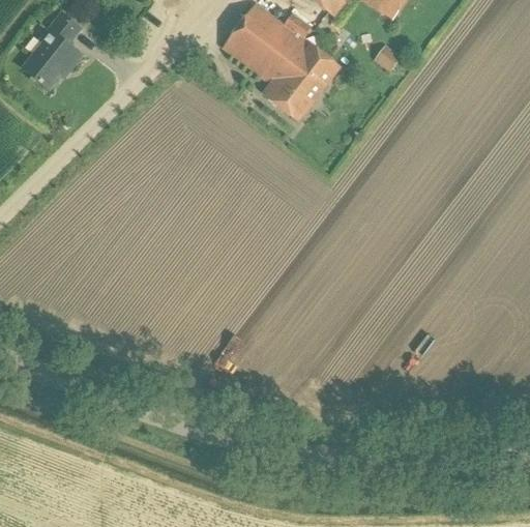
[(313,0),(333,17),(346,0),(313,0)]
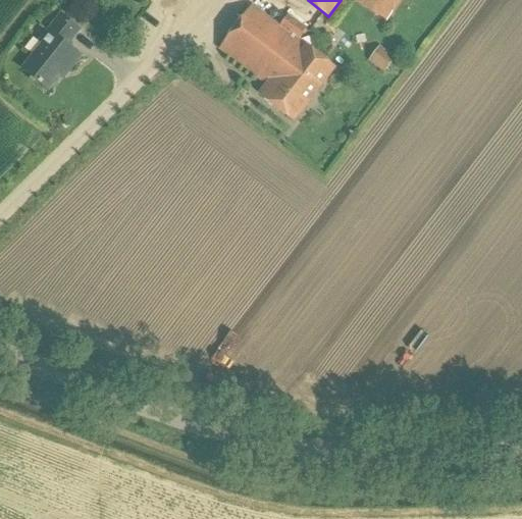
[(385,18),(399,0),(356,0),(385,18)]
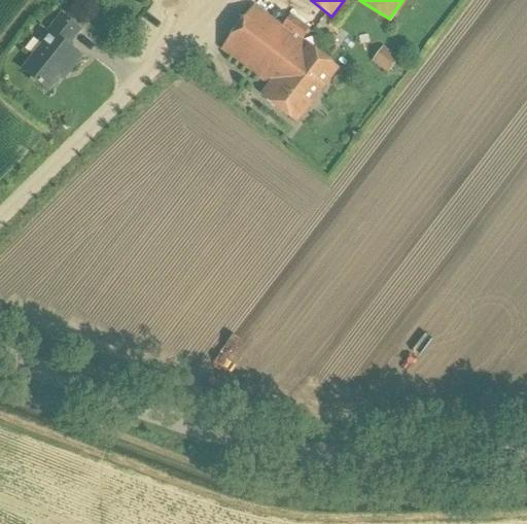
[(282,23),(254,2),(220,47),(268,83),(261,91),(296,117),(336,66),(308,45),(310,43),(302,37),(310,26),(290,11),(282,23)]
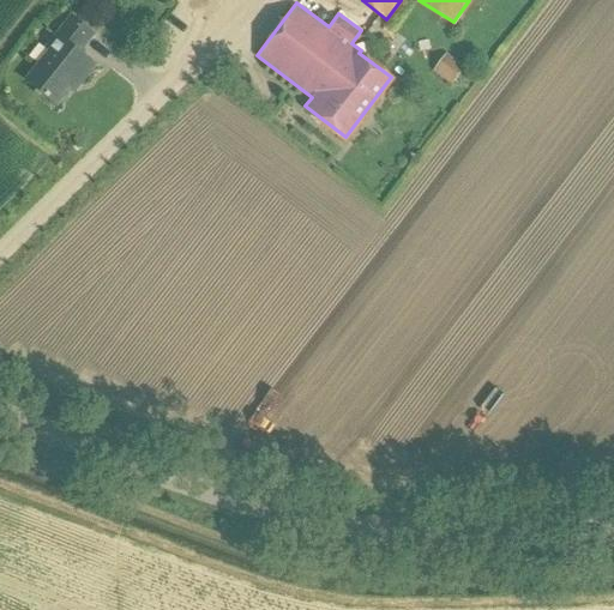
[(59,106),(94,62),(80,52),(96,31),(70,12),(43,44),(49,49),(25,79),(59,106)]
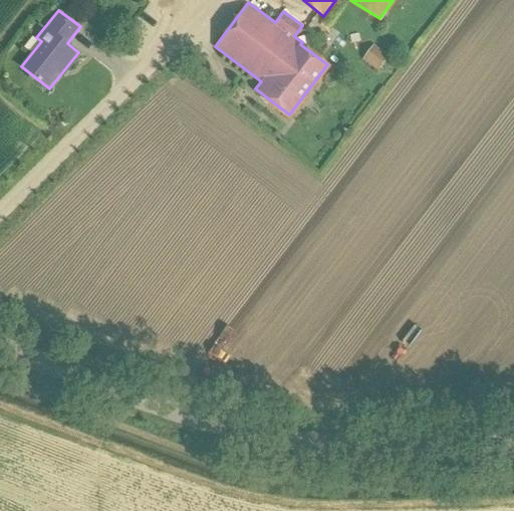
[(373,42),(361,58),(377,69),(390,54),(373,42)]
